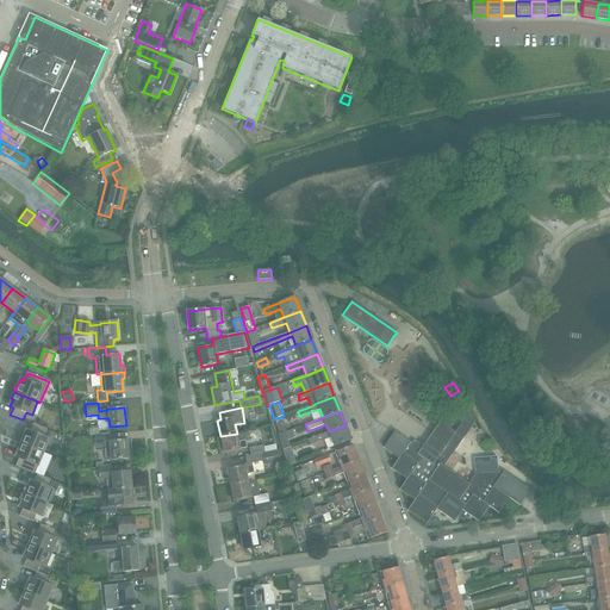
[(384,448),(398,458),(391,468),(406,479),(399,490),(415,499),(408,510),(427,523),(436,510),(454,522),(462,510),(477,521),(487,505),(498,512),(509,498),(518,505),(529,490),(514,479),(504,472),(475,474),(468,485),(443,467),(461,441),(475,422),(470,412),(455,431),(440,422),(421,449),(419,448),(422,444),(415,440),(412,443),(396,433),(396,431),(384,448)]
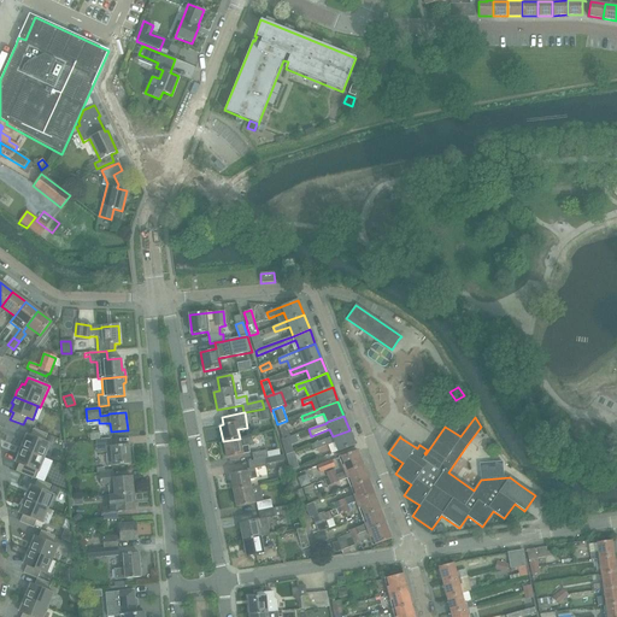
[(24,439),(21,447),(45,457),(51,442),(45,440),(48,433),(35,427),(31,434),(29,433),(25,440),(24,439)]
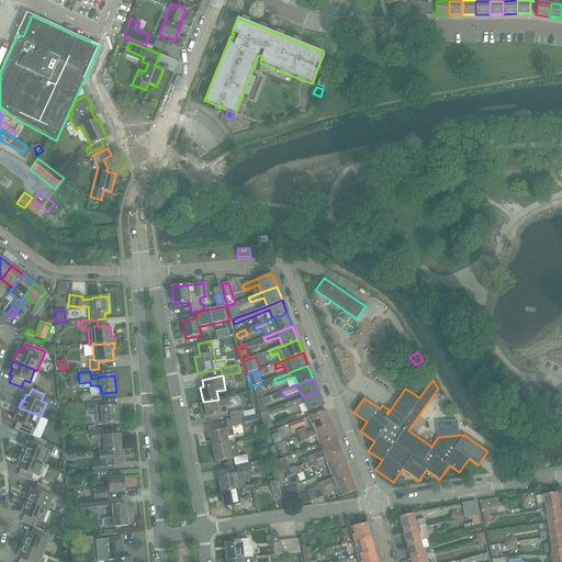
[(318,392),(303,397),(303,398),(283,405),(285,411),(305,403),(308,412),(323,405),(318,392)]
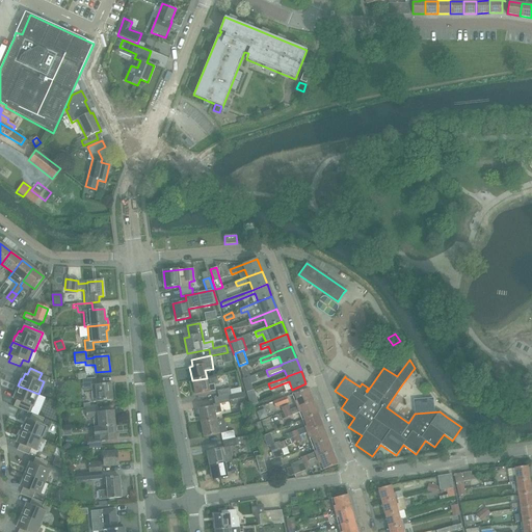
[(207,378),(192,380),(195,395),(215,391),(214,386),(218,384),(216,376),(207,378)]
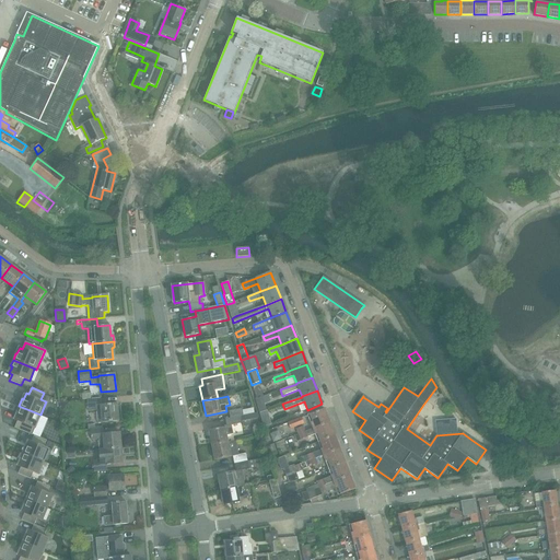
[(259,413),(267,411),(263,397),(256,399),(259,413)]
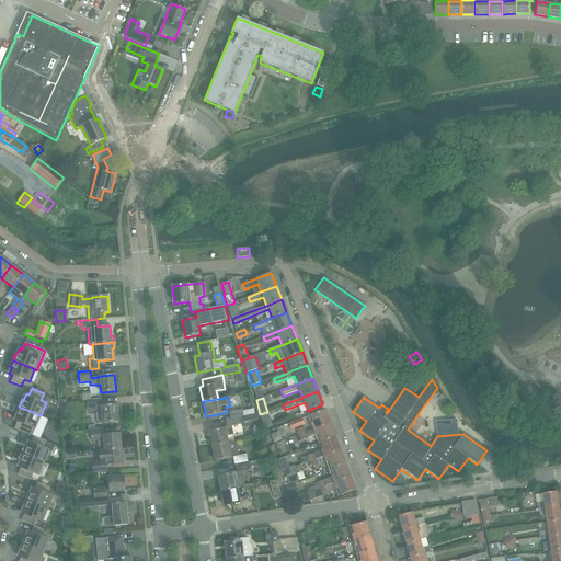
[(98,424),(102,423),(118,422),(117,404),(101,405),(100,400),(91,400),(88,401),(89,412),(96,411),(98,424)]
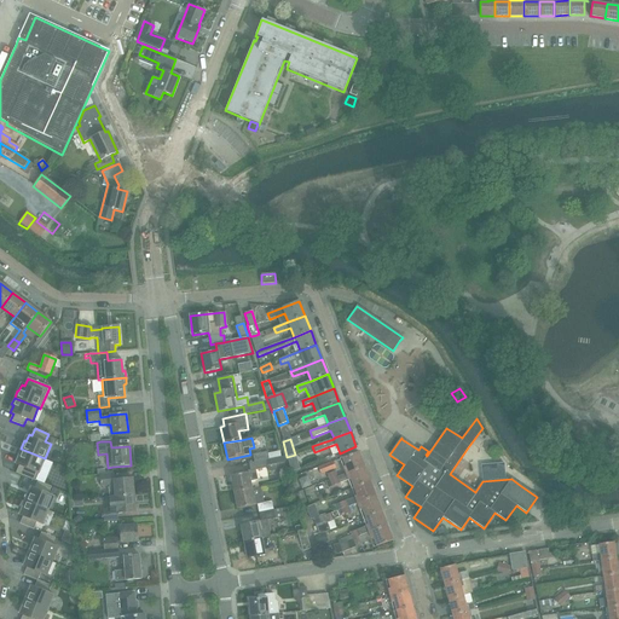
[(45,458),(21,449),(17,457),(19,457),(16,464),(19,466),(16,473),(35,481),(45,458)]
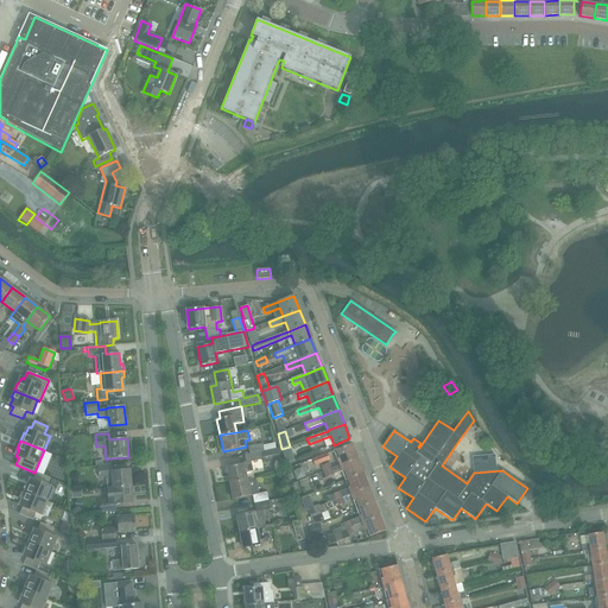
[(263,444),(248,447),(249,454),(264,451),(263,444)]
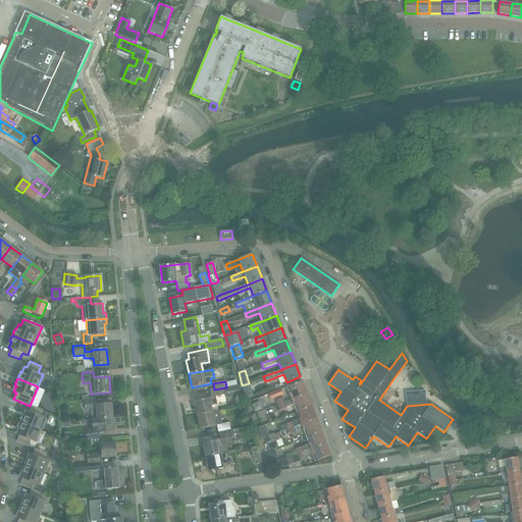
[(286,387),(292,400),(307,394),(302,381),(286,387)]
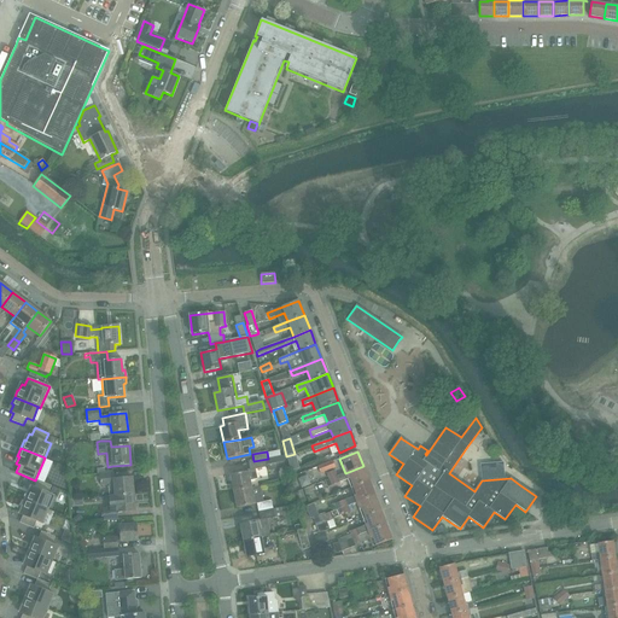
[(268,459),(254,461),(249,462),(250,470),(248,470),(248,471),(229,476),(233,493),(252,488),(256,487),(255,481),(257,479),(256,470),(267,467),(268,471),(285,467),(284,456),(268,459)]
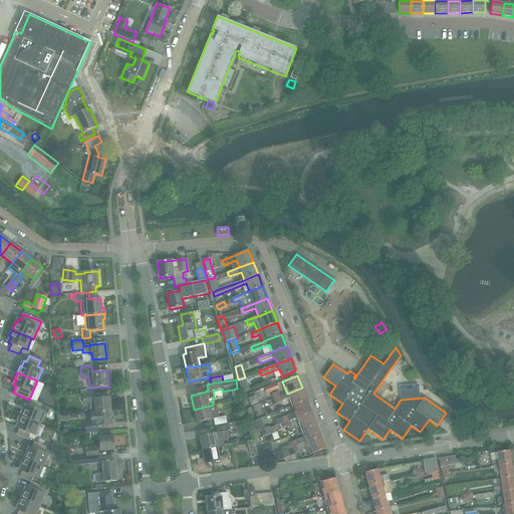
[(266,395),(279,390),(277,383),(264,389),(266,395)]
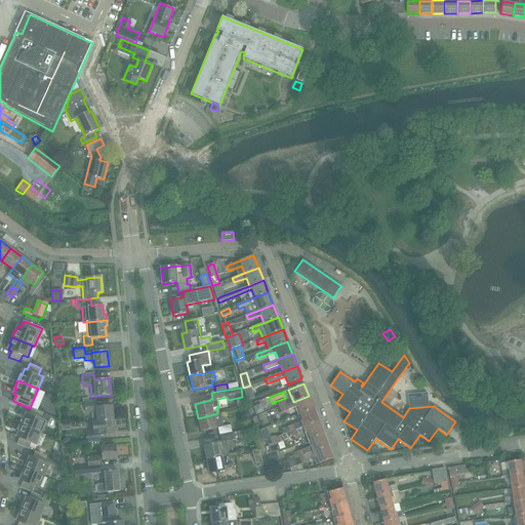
[(278,414),(295,407),(298,415),(314,409),(309,396),(293,402),(286,405),(279,408),(276,409),(278,414)]
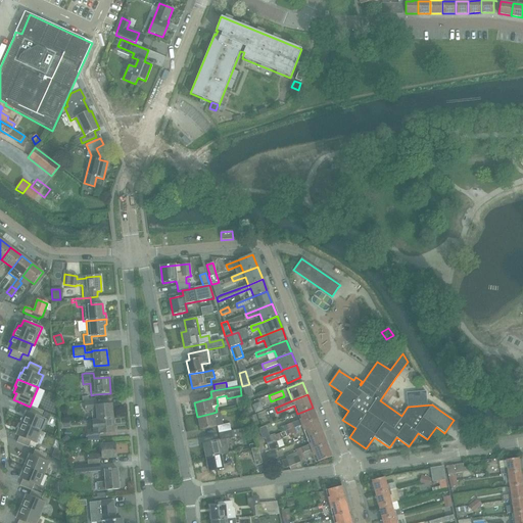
[(96,421),(112,419),(111,405),(96,406),(96,399),(89,400),(84,401),(85,412),(92,411),(93,420),(96,420),(96,421)]
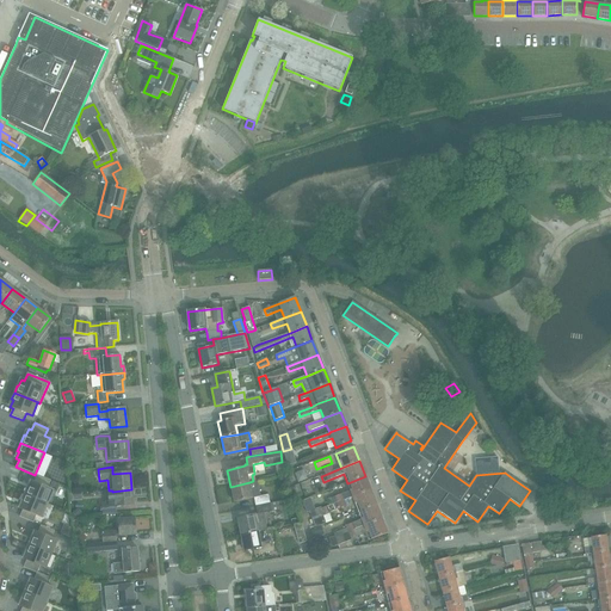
[(308,479),(310,486),(323,481),(321,474),(308,479)]
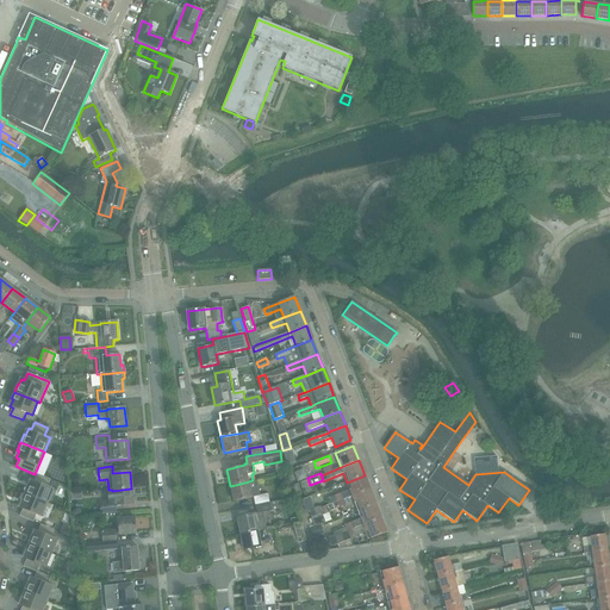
[(26,486),(24,493),(48,503),(54,490),(48,487),(50,480),(37,474),(35,481),(31,480),(29,487),(26,486)]
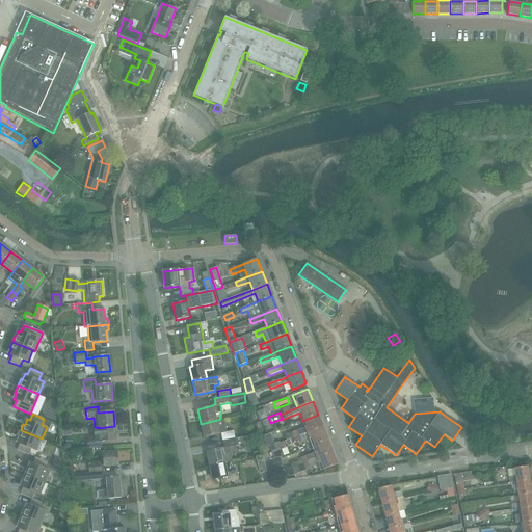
[(277,435),(277,436),(280,443),(284,442),(290,440),(299,435),(307,432),(322,427),(318,415),(302,421),(304,427),(291,432),(290,430),(277,435)]
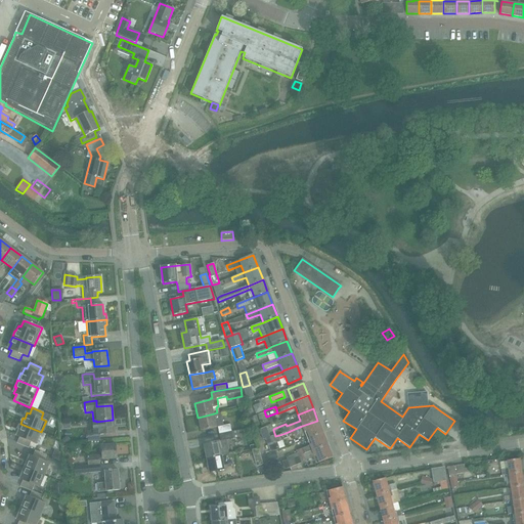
[(219,435),(231,432),(230,425),(223,426),(221,412),(217,412),(214,413),(198,418),(201,431),(218,427),(219,435)]
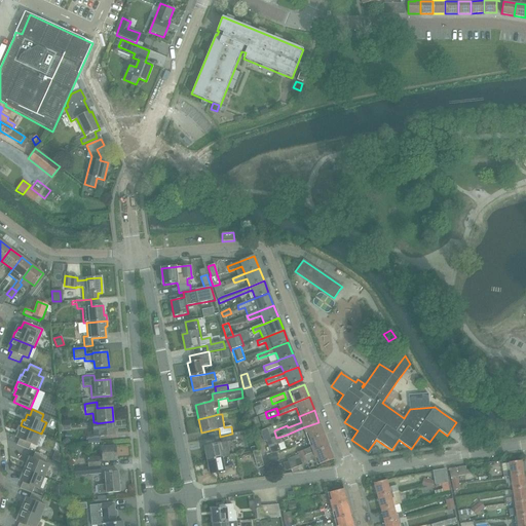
[(113,421),(97,423),(98,433),(88,434),(89,443),(100,442),(100,437),(114,435),(113,421)]
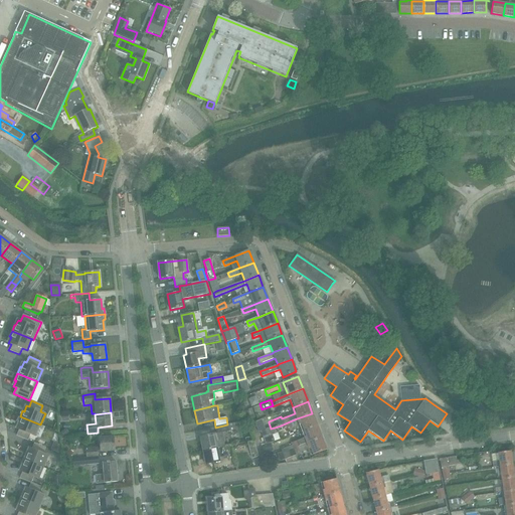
[(297,418),(302,432),(317,425),(312,413),(297,418)]
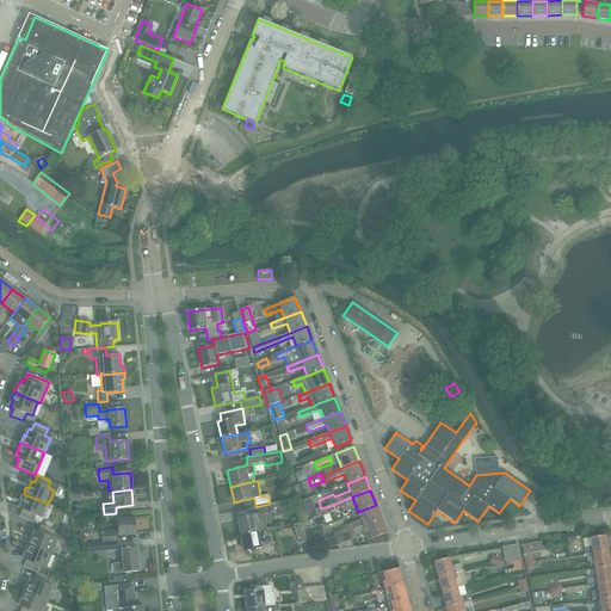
[(48,504),(24,494),(20,501),(23,501),(19,508),(23,510),(20,517),(34,523),(36,516),(42,518),(48,504)]
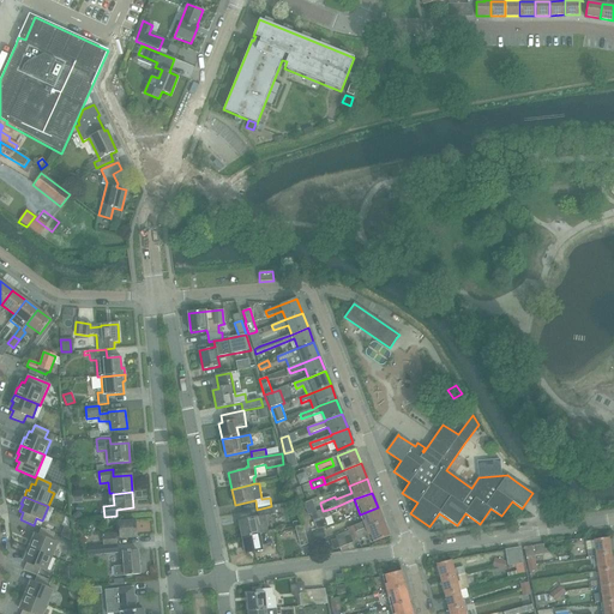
[(345,503),(335,507),(336,513),(341,511),(348,509),(345,503)]
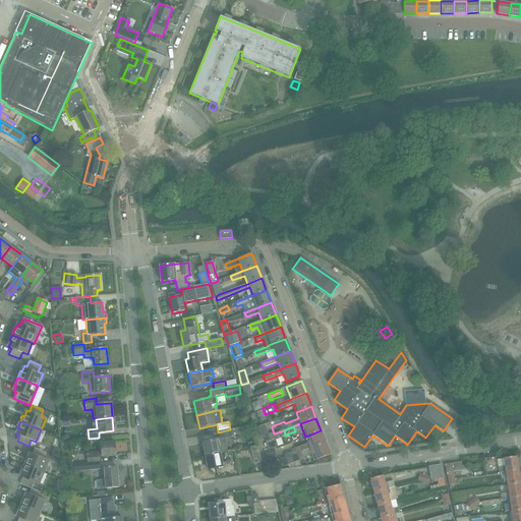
[(230,429),(218,432),(219,439),(203,443),(205,456),(221,453),(228,452),(225,439),(232,437),(230,429)]
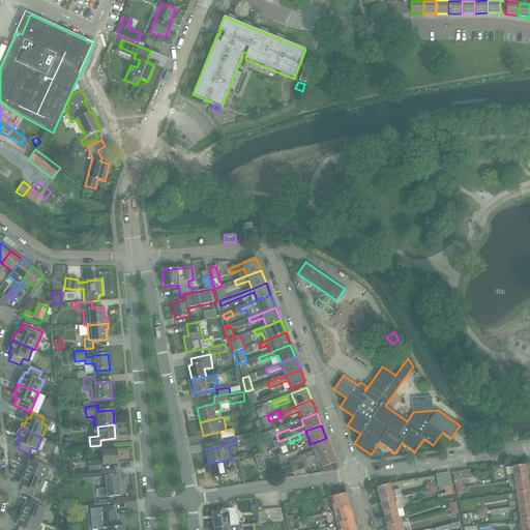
[(299,455),(300,459),(301,461),(315,455),(331,450),(326,438),(311,444),(313,450),(305,453),(299,455)]
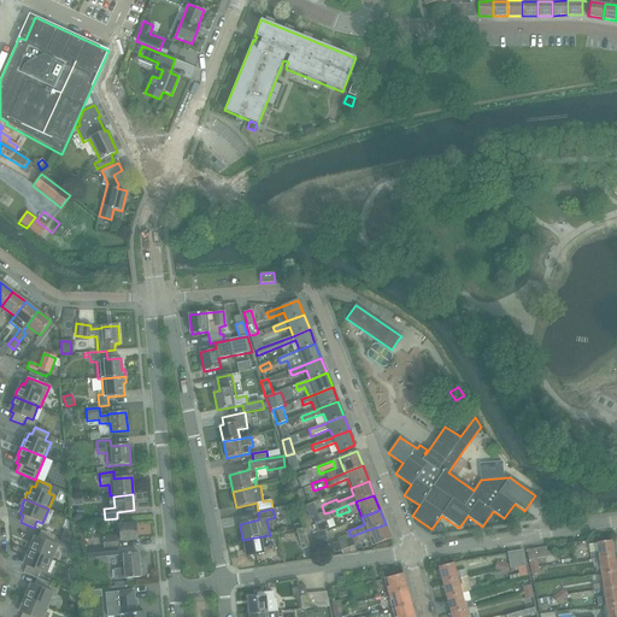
[(324,513),(313,518),(316,526),(331,519),(329,512),(324,513)]
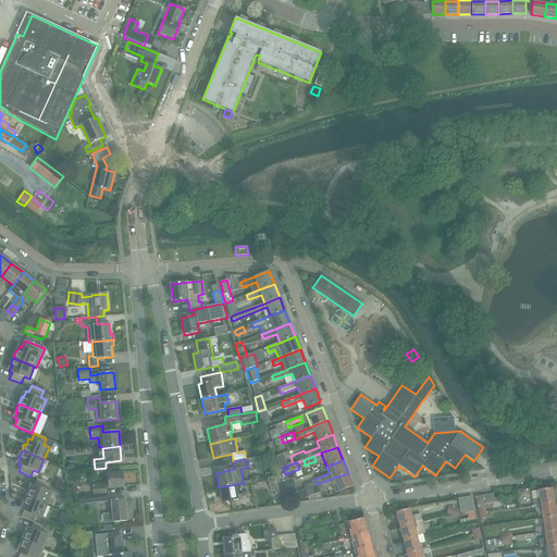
[(258,467),(250,468),(251,475),(259,474),(258,467)]
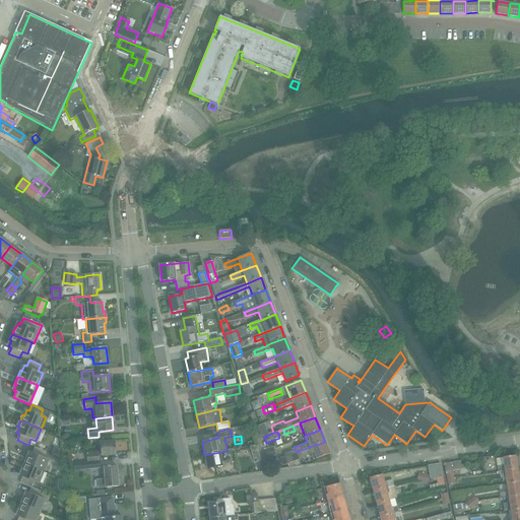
[(297,438),(280,445),(283,451),(300,444),(297,438)]
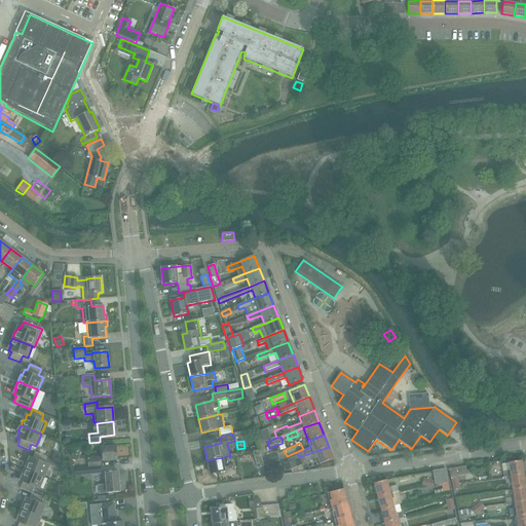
[(86,458),(87,467),(100,466),(100,460),(117,459),(115,447),(101,448),(102,457),(86,458)]
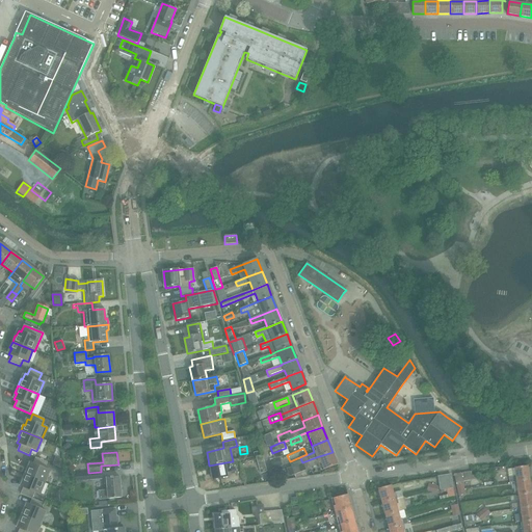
[(301,460),(296,462),(297,464),(291,467),(294,475),(306,471),(304,469),(318,462),(322,471),(338,464),(333,452),(316,457),(302,462),(301,460)]
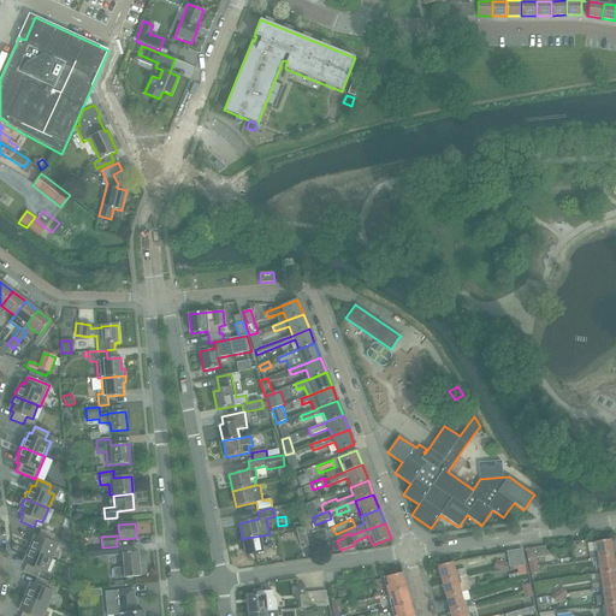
[(296,529),(297,534),(302,549),(309,546),(303,527),(296,529)]
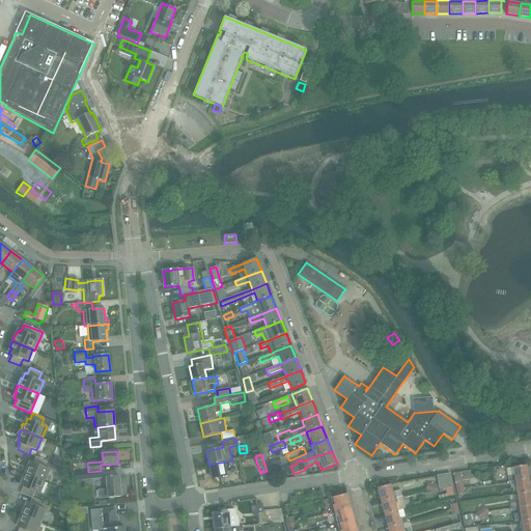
[(269,455),(262,457),(267,468),(272,466),(269,455)]
